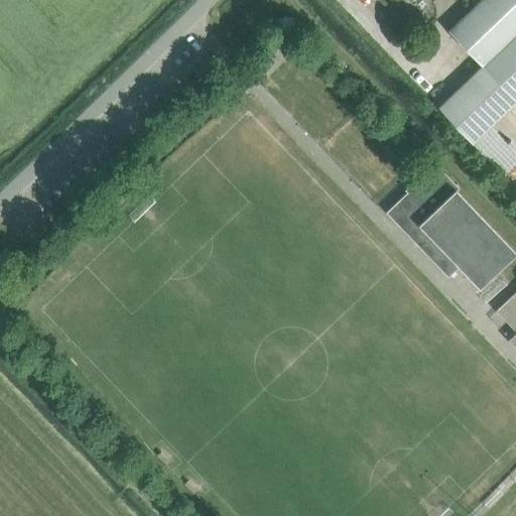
[(482,67),(515,102),(515,0),(481,0),(448,31),(482,67)]
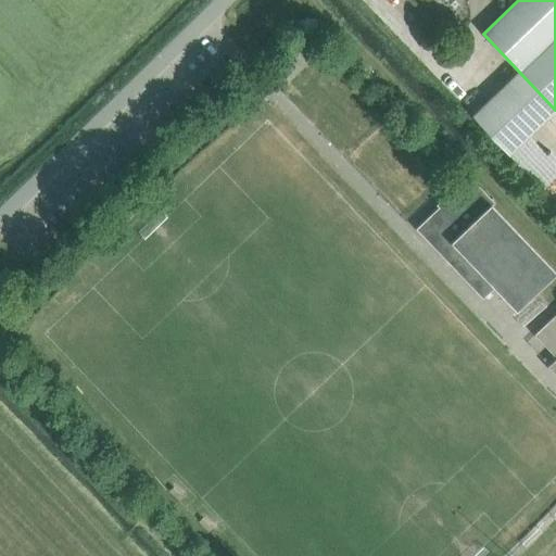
[(472,116),(509,155),(555,111),(555,110),(519,72),(472,116)]
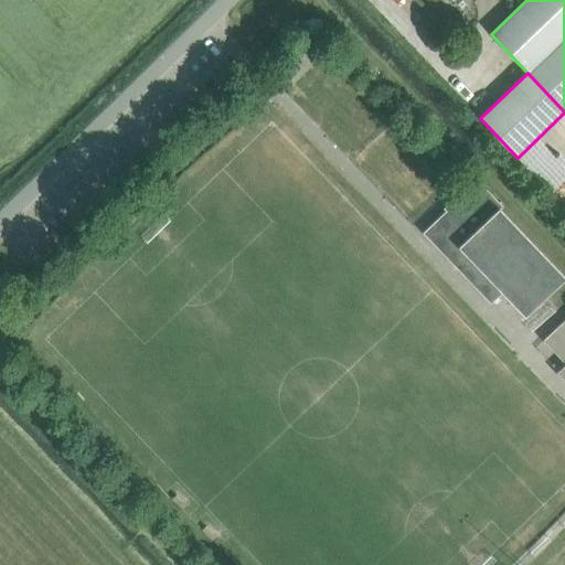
[(162,126),(172,107),(158,99),(147,118),(162,126)]
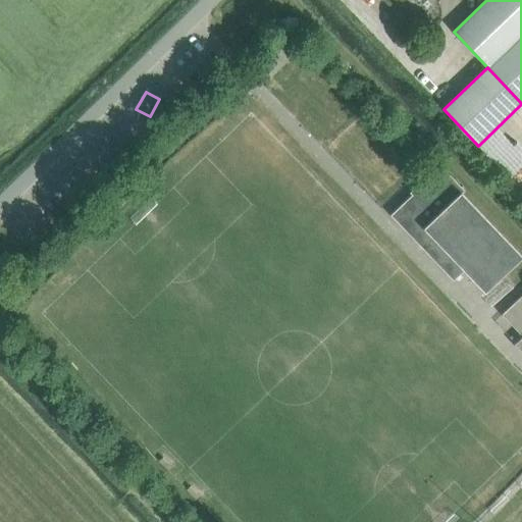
[(392,215),(453,280),(464,269),(485,292),(521,256),(521,255),(462,193),(464,191),(441,167),(420,188),(417,186),(410,193),(413,195),(392,215)]
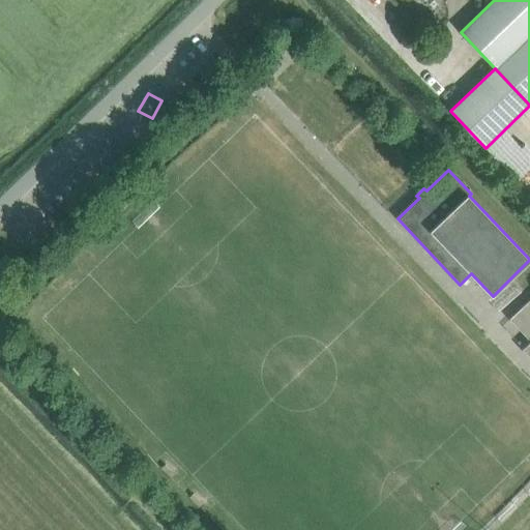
[(529,300),(510,320),(529,341),(529,351),(527,354),(529,357),(529,300)]
